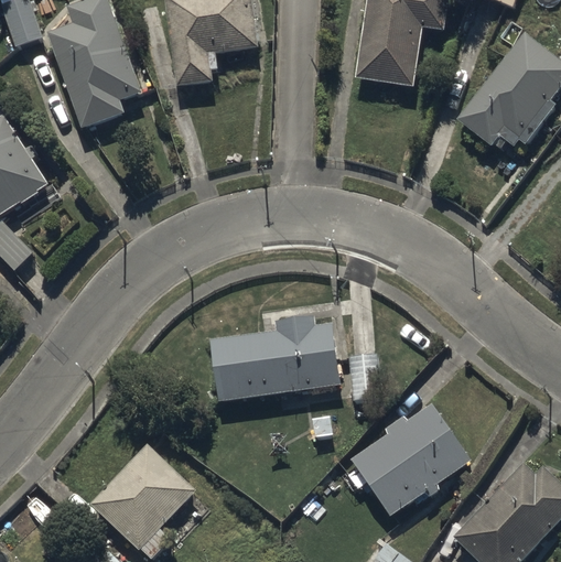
[(9,0),(1,2),(15,45),(43,36),(31,0),(9,0)]
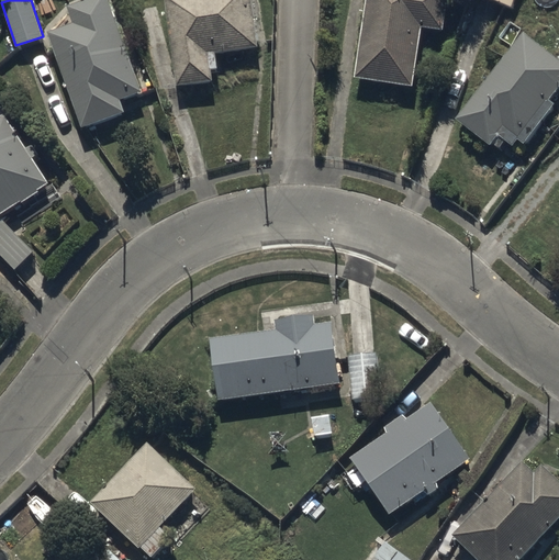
[(82,0),(67,6),(73,23),(49,31),(85,126),(125,111),(121,99),(142,91),(108,0),(82,0)]
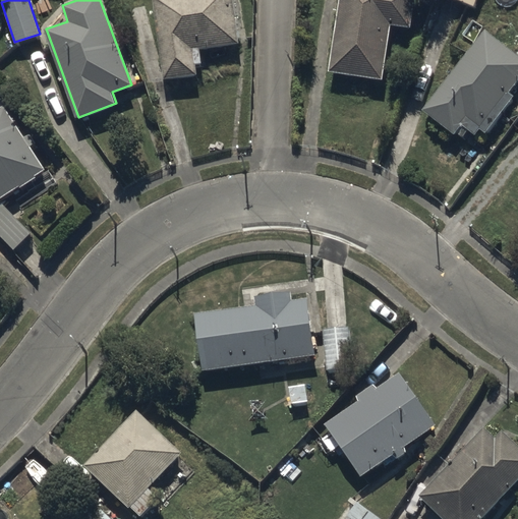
[(151,0),(162,78),(195,73),(193,65),(203,63),(199,46),(237,41),(231,0),(151,0)]
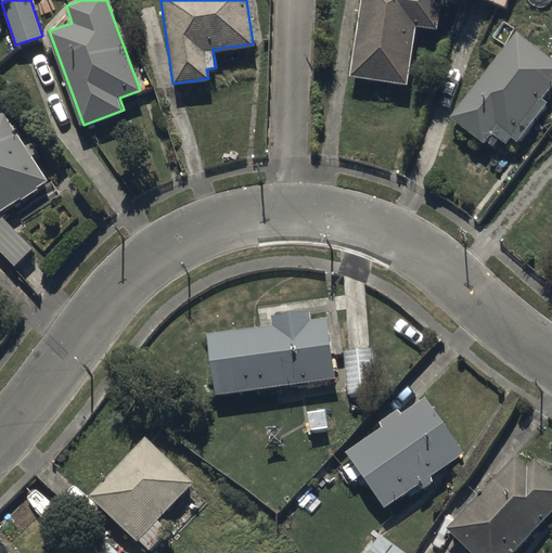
[(359,0),(349,77),(407,86),(415,26),(436,28),(440,0),(359,0)]
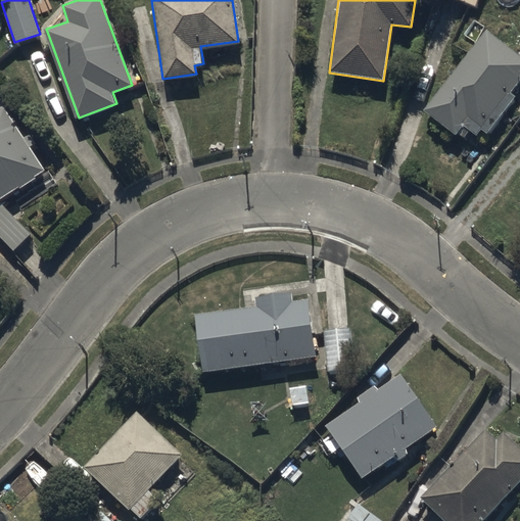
[(519,78),(519,56),(485,30),(422,110),(455,135),(463,125),(476,135),(482,128),(487,132),(516,96),(510,91),(519,78)]
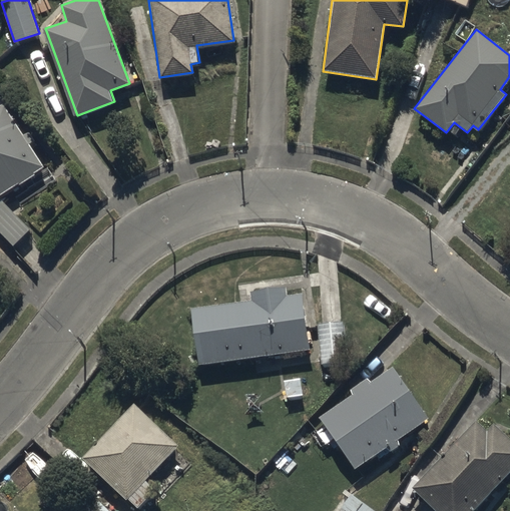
[(0,195),(45,167),(6,105),(0,108),(0,195)]
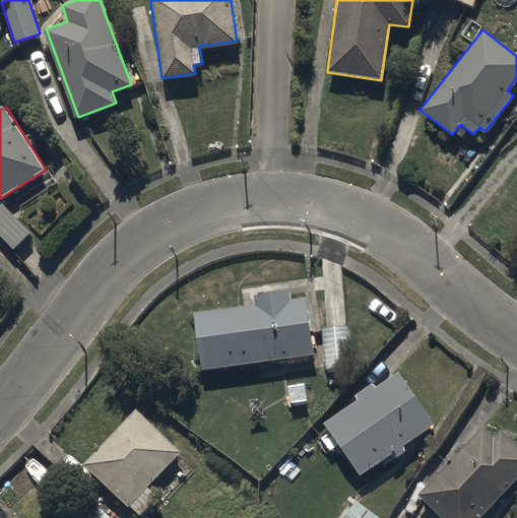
[(2,203),(0,205),(0,236),(12,249),(29,233),(2,203)]
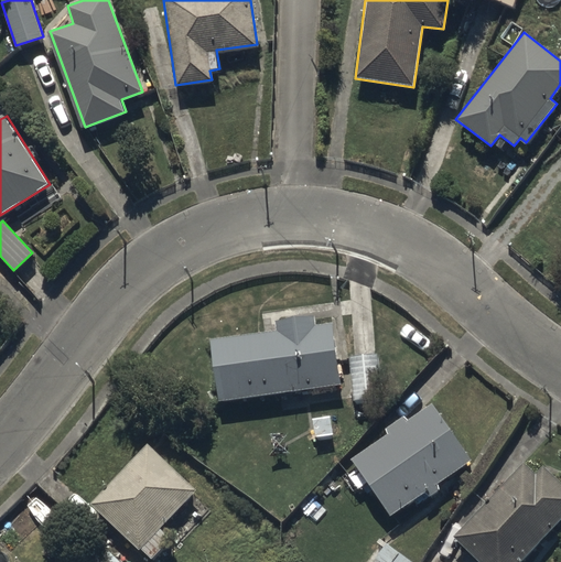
[(277,328),(208,337),(216,401),(342,387),(334,321),(314,323),(313,311),(276,315),(277,328)]
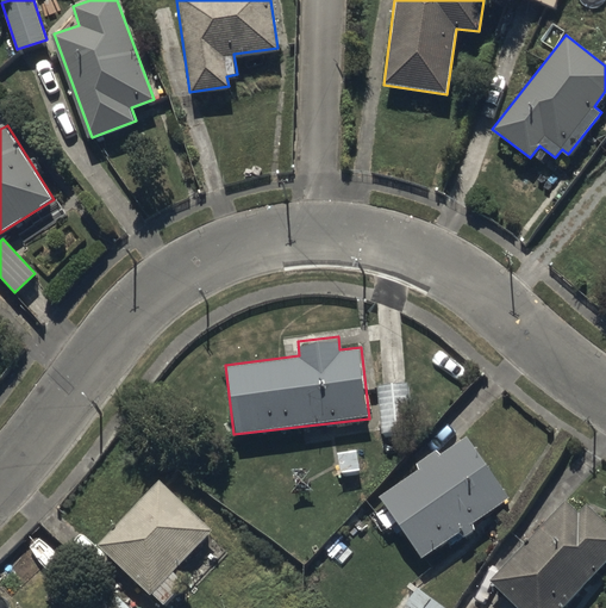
[(407,382),(375,384),(381,435),(412,432),(407,382)]
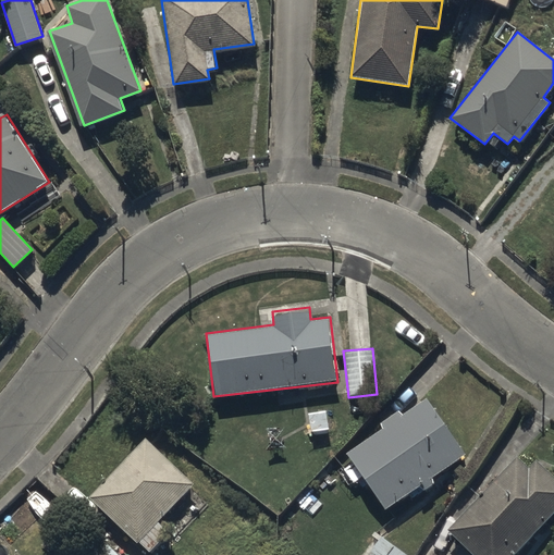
[(466,453),(425,397),(399,416),(396,410),(379,422),(382,428),(345,455),(386,510),(420,485),(423,491),(434,482),(432,479),(466,453)]
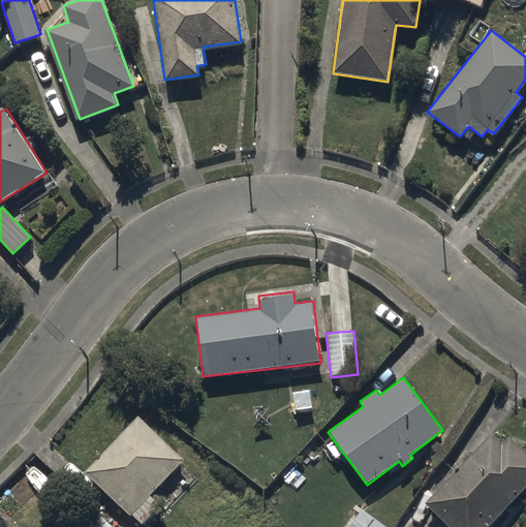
[(184,458),(136,414),(84,472),(140,524),(157,505),(148,496),(184,458)]
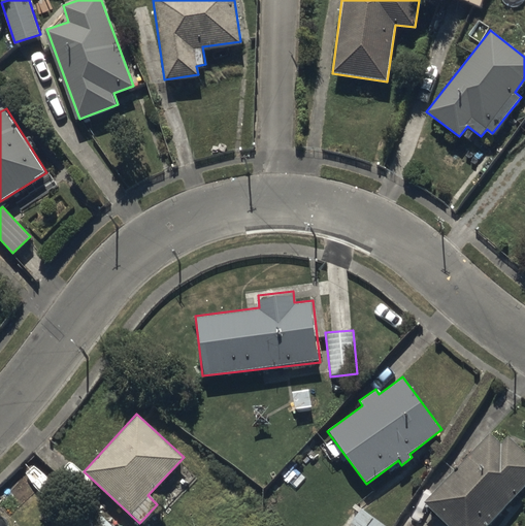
[(489,432),(423,500),(450,525),(483,525),(524,483),(524,452),(505,434),(498,441),(489,432)]
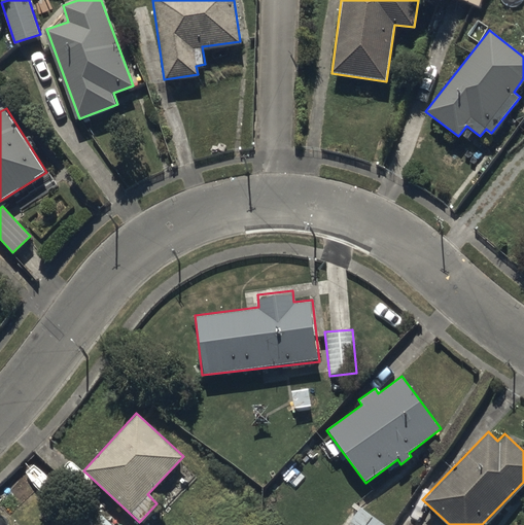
[(383,524),(356,508),(348,521),(353,524),(383,524)]
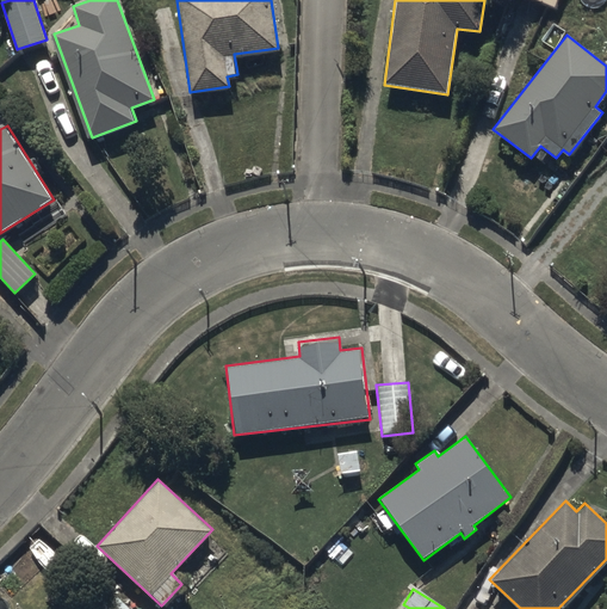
[(128,608),(115,596),(101,608),(128,608)]
